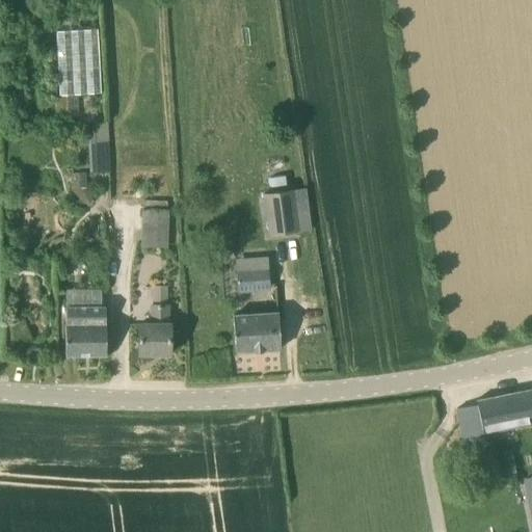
[(98,29),(57,31),(60,95),(101,92),(98,29)]
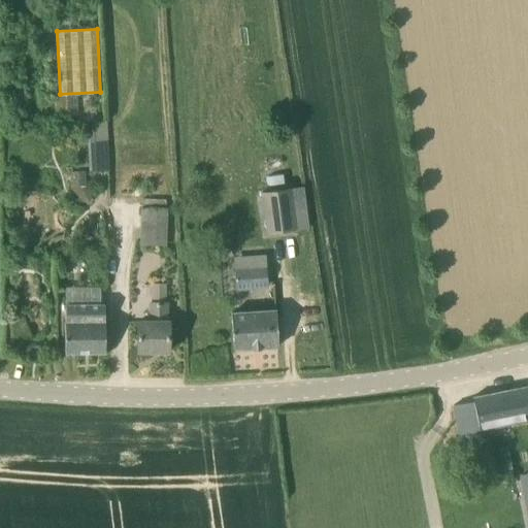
[(109,171),(107,120),(89,121),(92,172),(109,171)]
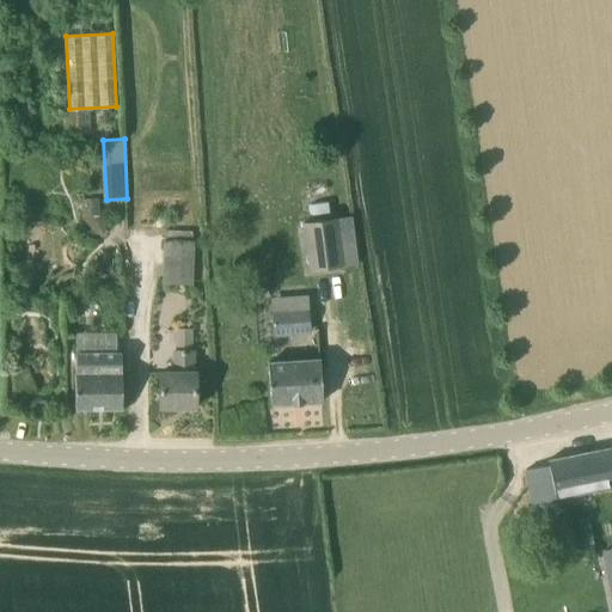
[(344,267),(337,219),(305,224),(311,271),(344,267)]
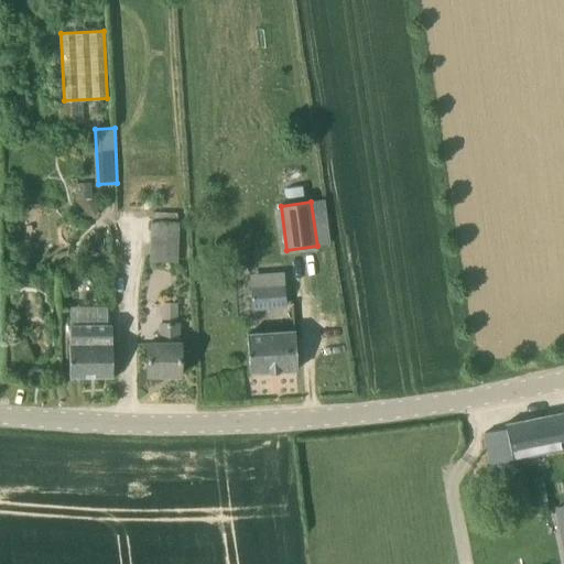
[(180,224),(177,224),(177,214),(153,213),(153,223),(150,223),(149,263),(177,263),(180,224)]
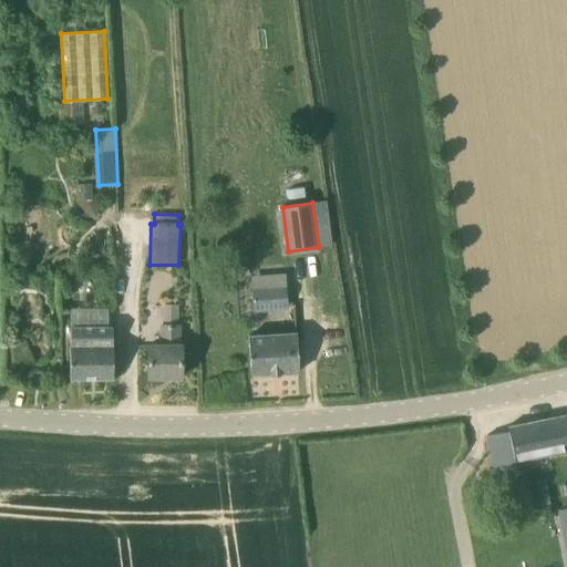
[(286,287),(251,289),(253,310),(287,308),(286,287)]
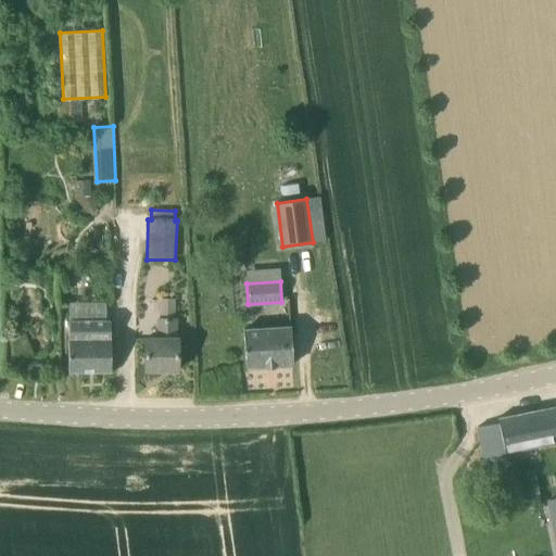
[(175,339),(175,319),(158,319),(159,339),(144,339),(146,369),(178,369),(178,339),(175,339)]
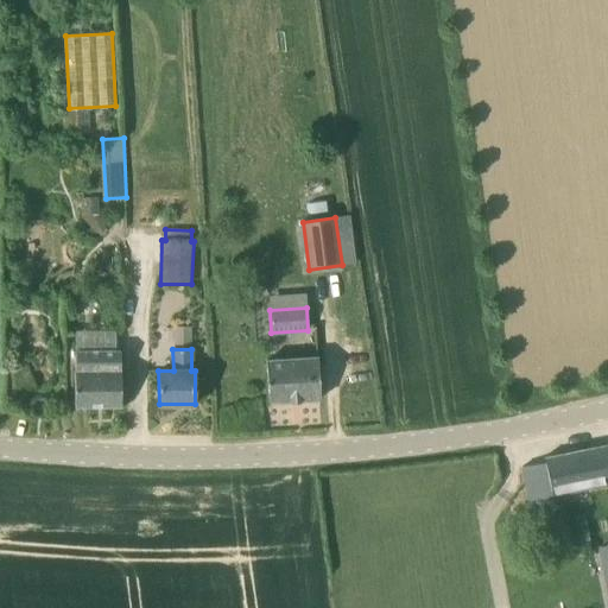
[(121,352),(115,352),(76,352),(75,352),(75,371),(75,406),(121,406),(121,371),(121,352)]
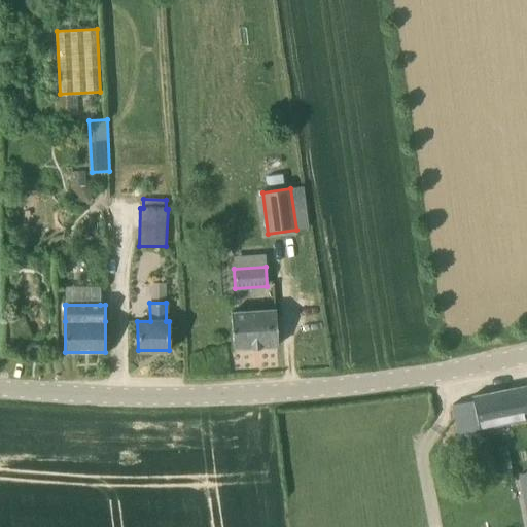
[(275,310),(231,312),(233,349),(278,346),(275,310)]
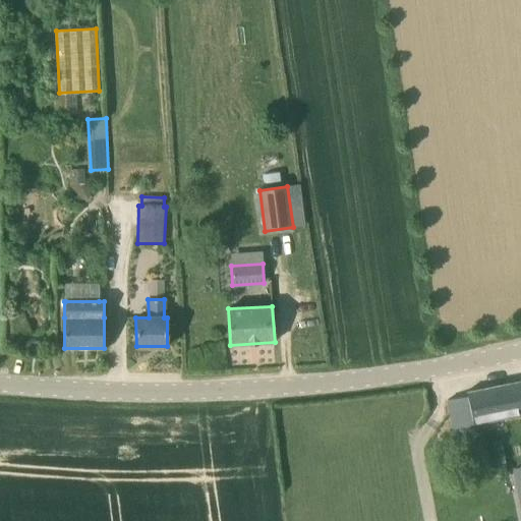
[(520,381),(451,395),(458,433),(480,428),(479,423),(520,414),(520,381)]
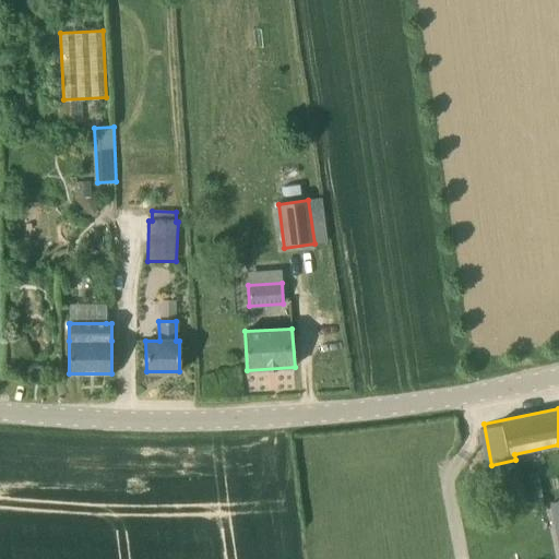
All buildings are outlined.
